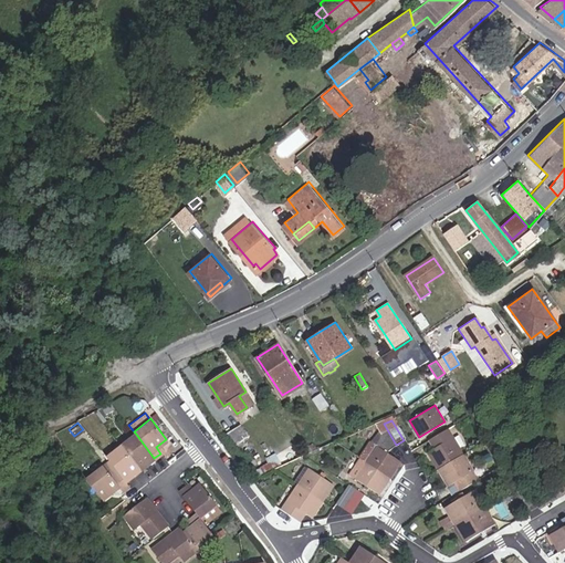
[(226,433),(233,445),(248,436),(240,424),(226,433)]
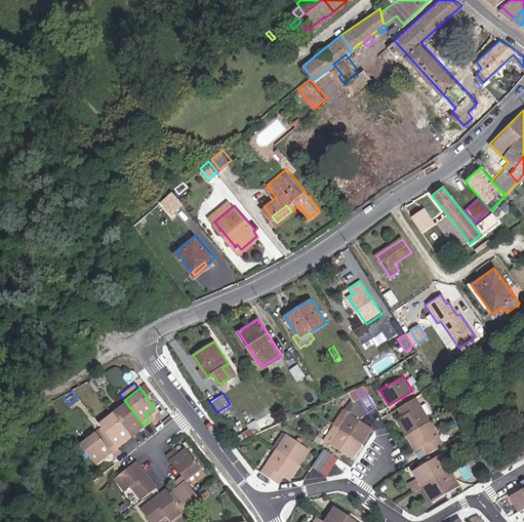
[(349,398),(360,416),(367,412),(356,393),(349,398)]
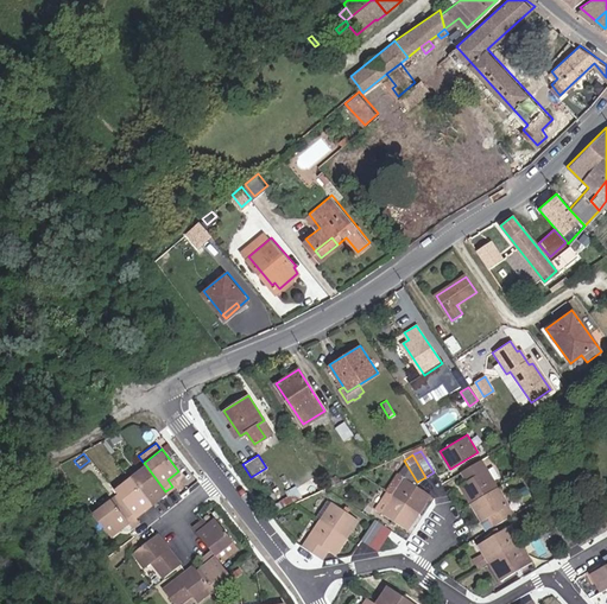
[(459,483),(470,503),(498,487),(481,459),(457,474),(463,481),(459,483)]
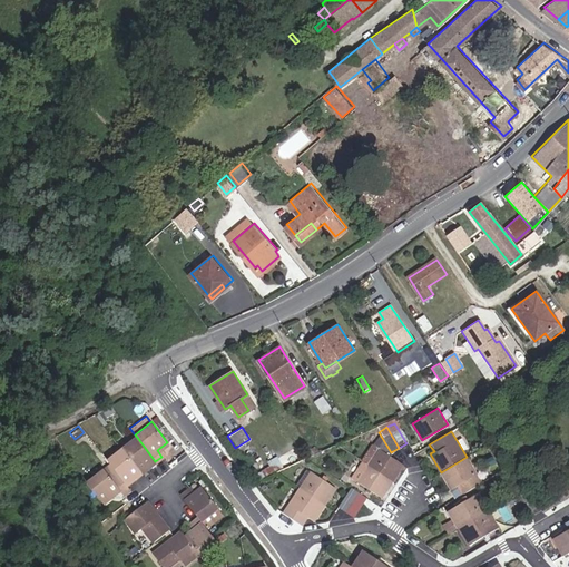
[(322,442),(324,448),(335,443),(343,440),(340,434),(322,442)]
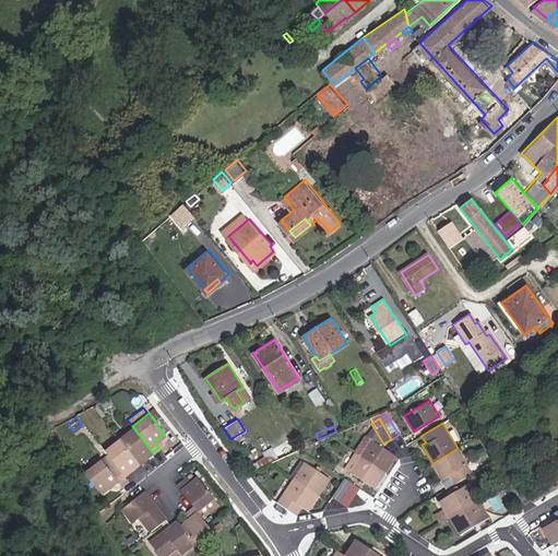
[(133,427),(119,438),(138,463),(152,452),(133,427)]
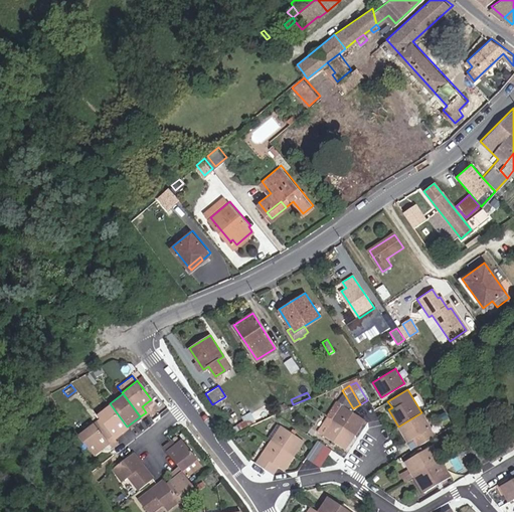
[(110,403),(97,414),(100,418),(107,428),(114,437),(127,427),(110,403)]
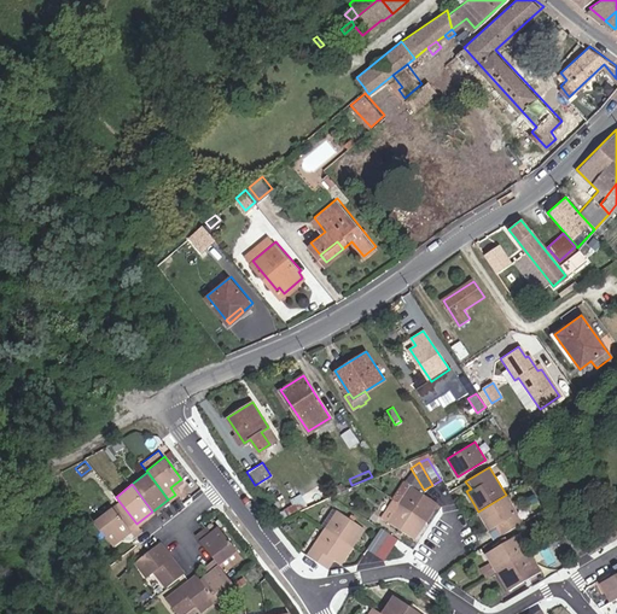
[(396,503),(423,521),(435,503),(409,485),(396,503)]
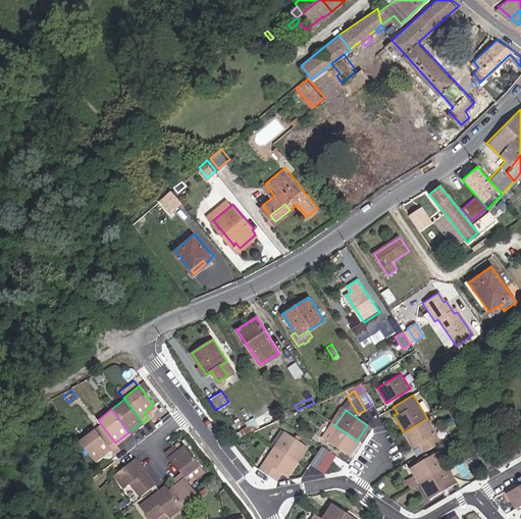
[(427,418),(404,432),(413,448),(417,446),(421,454),(422,454),(440,442),(427,418)]
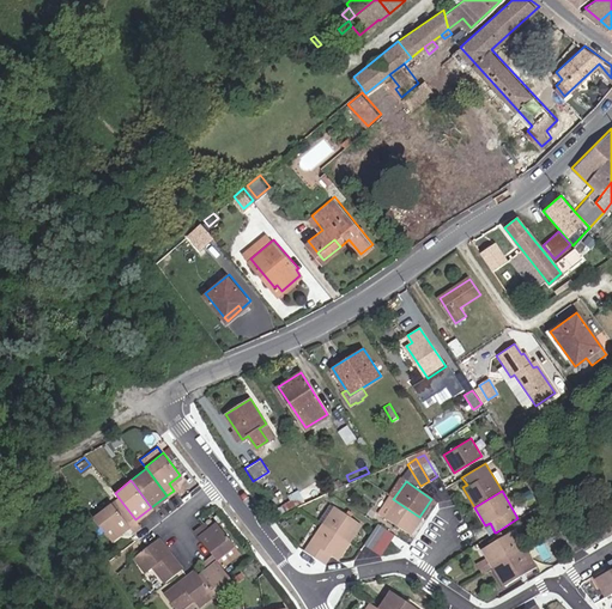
[(128,525),(132,531),(139,525),(135,519),(119,498),(94,517),(110,539),(128,525)]
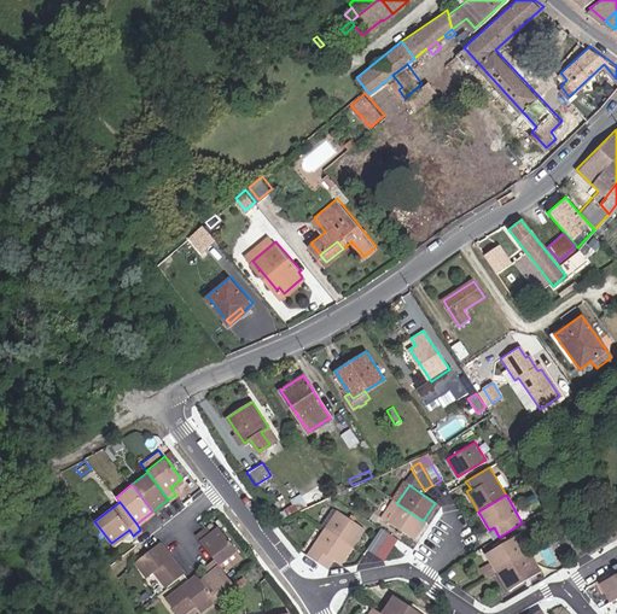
[(383,521),(409,541),(423,521),(396,503),(383,521)]
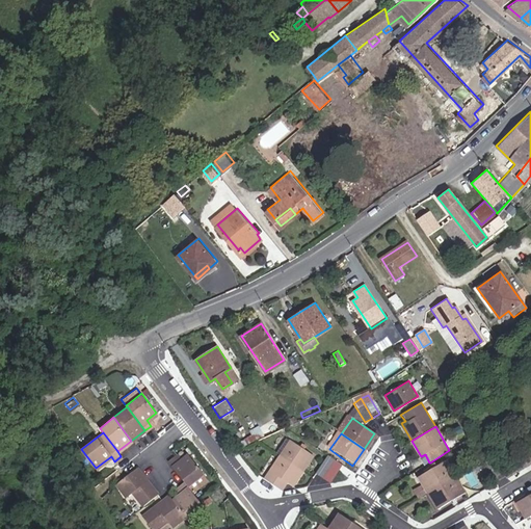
[(288,440),(276,454),(300,471),(311,456),(288,440)]
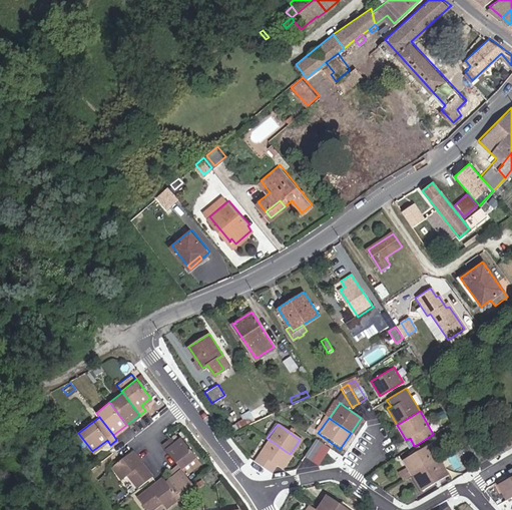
[(162,444),(177,464),(180,468),(184,473),(199,462),(194,456),(195,456),(181,437),(171,444),(168,439),(162,444)]
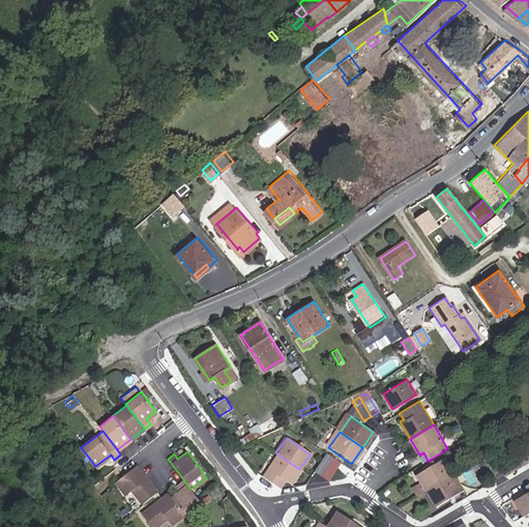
[(275,452),(259,475),(278,489),(284,481),(288,485),(299,469),(275,452)]
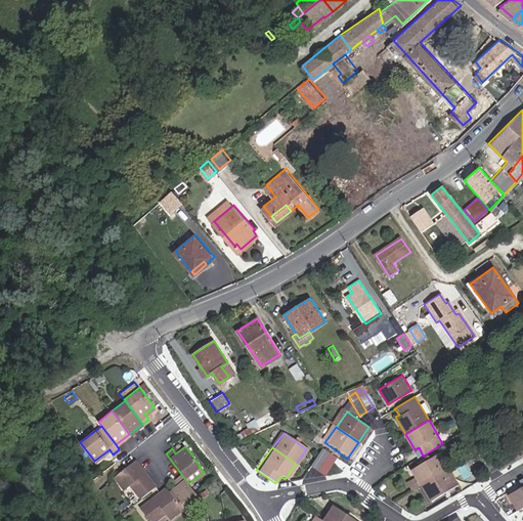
[(321,449),(309,467),(316,472),(328,454),(321,449)]
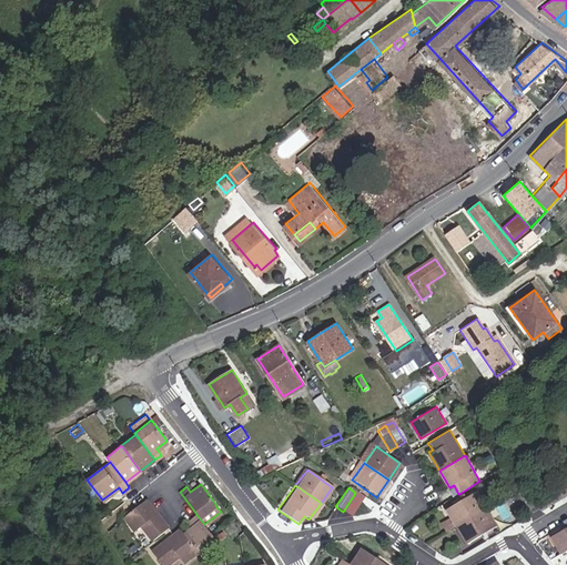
[(441,521),(447,532),(457,526),(487,508),(477,492),(464,501),(457,504),(448,510),(451,515),(441,521)]
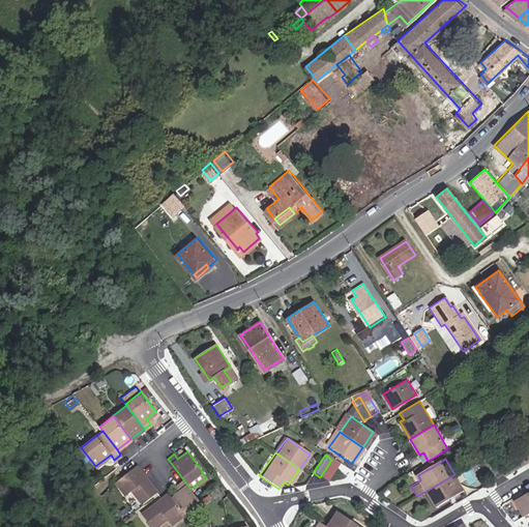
[(331,460),(320,477),(327,481),(339,464),(331,460)]
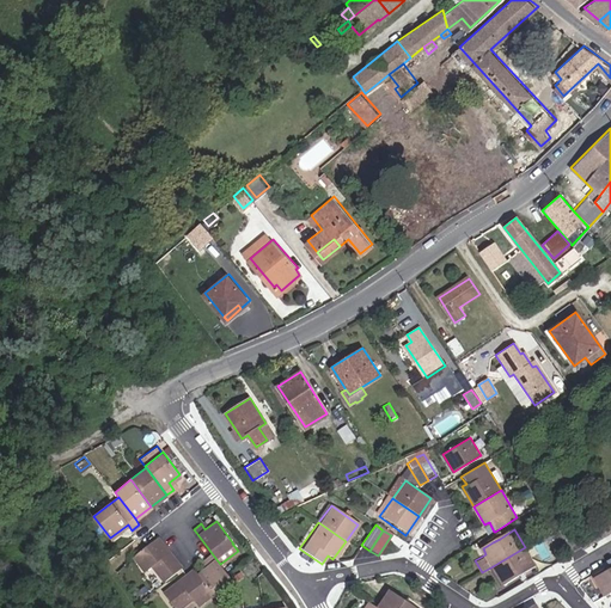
[(494,532),(488,535),(493,542),(500,539),(495,532),(494,532)]
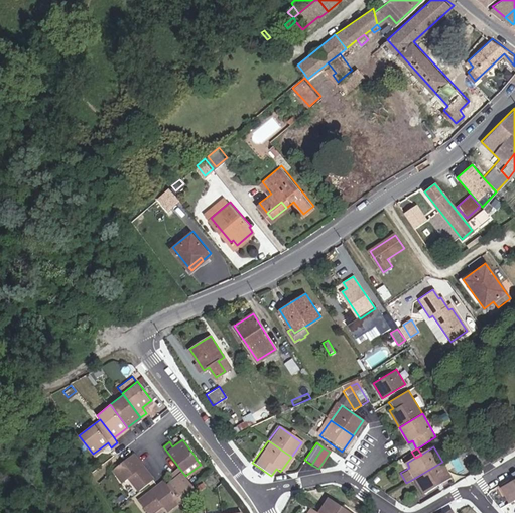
[(132,452),(111,468),(122,482),(128,478),(138,490),(153,479),(132,452)]
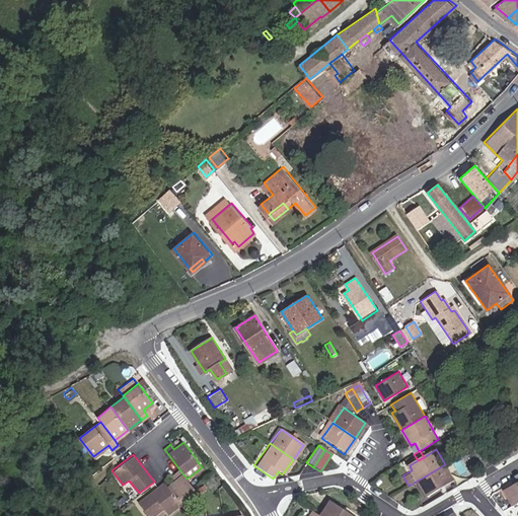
[(454,481),(445,464),(418,481),(428,497),(454,481)]
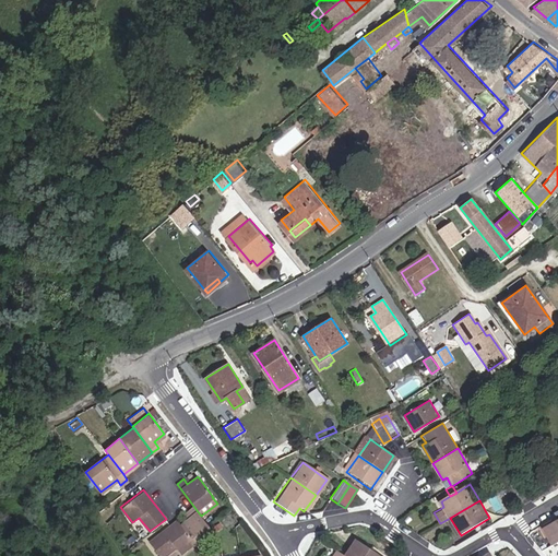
[(181,523),(196,542),(197,545),(199,546),(202,549),(217,537),(201,516),(197,510),(193,506),(188,510),(191,516),(187,519),(181,523)]
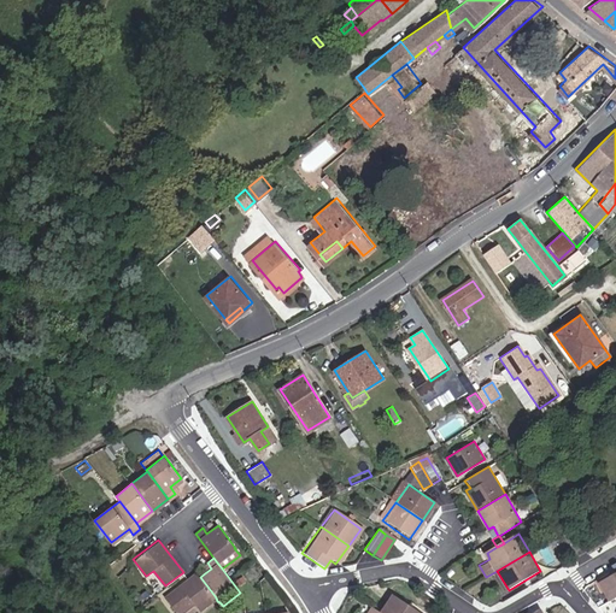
[(615,594),(615,569),(599,579),(610,597),(615,594)]
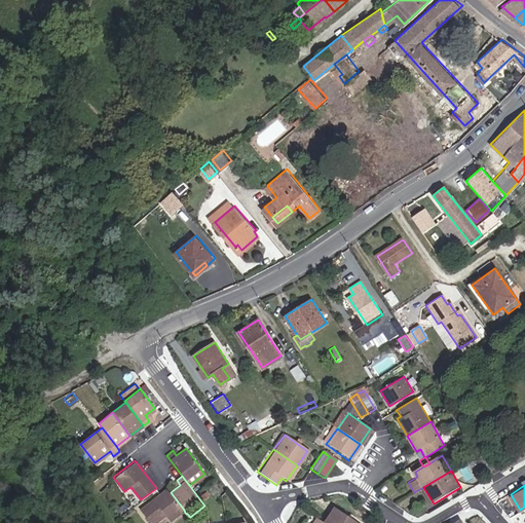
[(166,488),(160,493),(139,509),(149,522),(154,522),(165,515),(170,520),(184,510),(171,492),(166,488)]
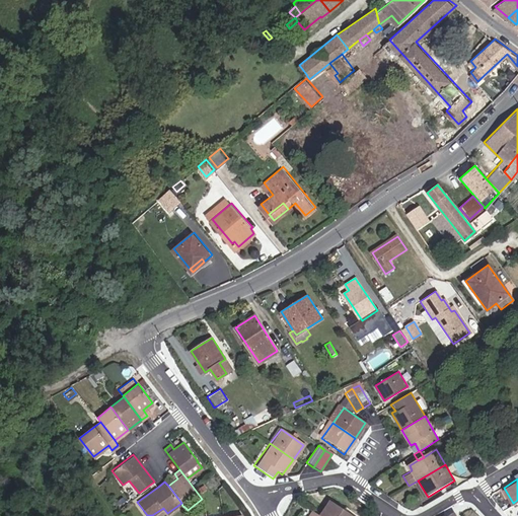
[(353,515),(333,502),(322,515),(353,515)]
